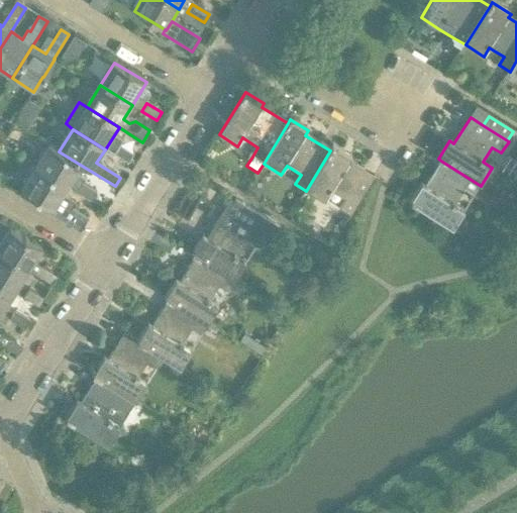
[(68,188),(82,166),(59,151),(49,145),(35,167),(68,188)]
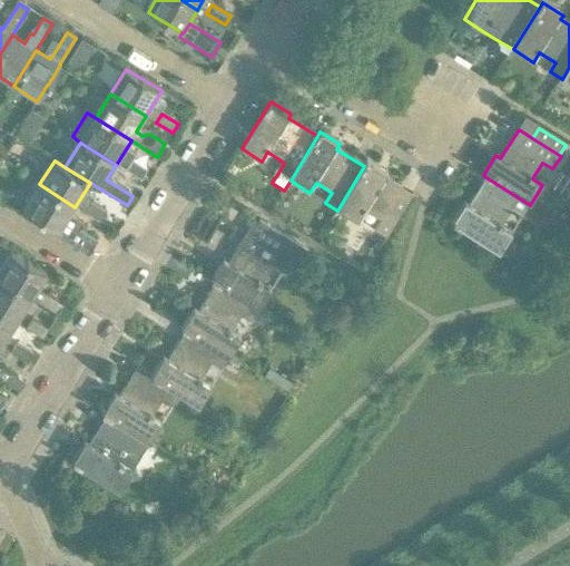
[(141,182),(148,172),(129,160),(124,169),(141,182)]
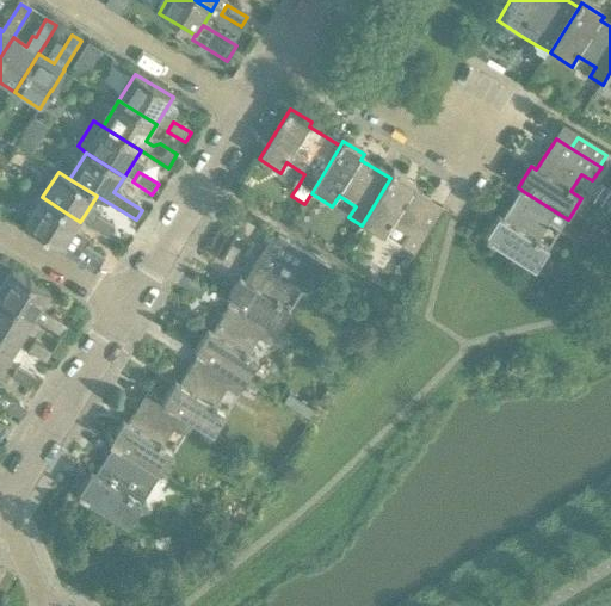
[(390,178),(362,226),(383,239),(390,228),(407,239),(401,249),(414,258),(431,232),(444,211),(412,191),(415,186),(394,173),(390,178)]
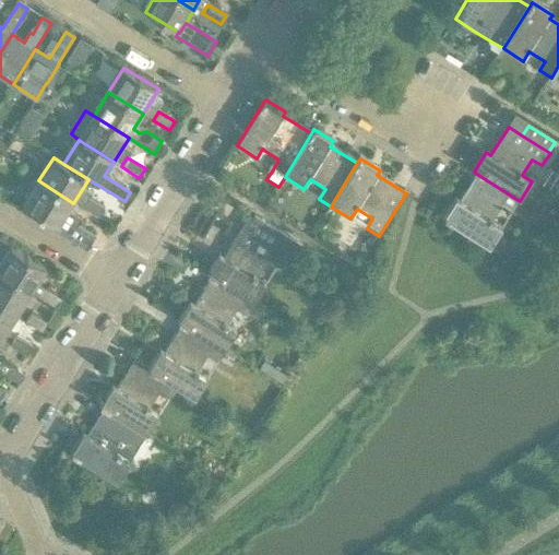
[(520,201),(478,175),(461,202),(456,199),(443,219),(490,248),(502,228),(492,222),(502,207),(512,213),(520,201)]
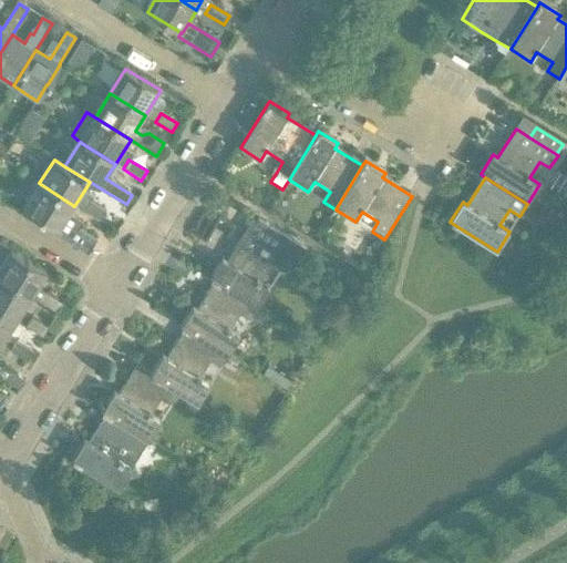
[(74,206),(39,183),(23,208),(59,231),(74,206)]
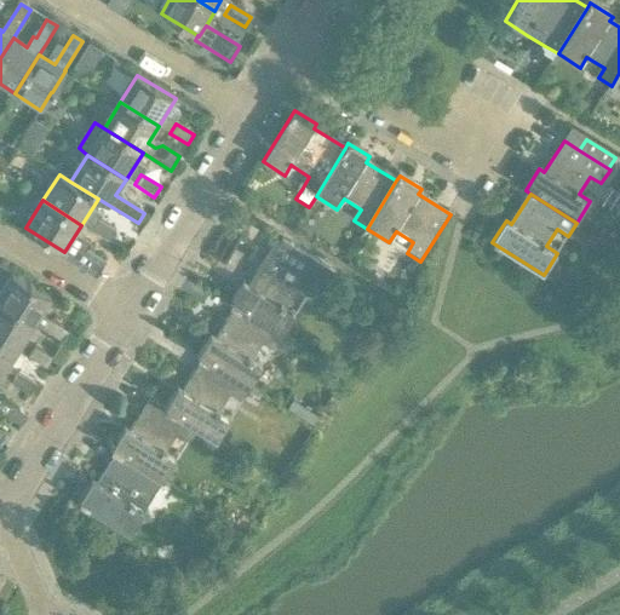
[(230,304),(281,337),(294,316),(283,309),(294,291),(305,298),(313,285),(325,292),(334,279),(276,242),(248,287),(244,283),(230,304)]
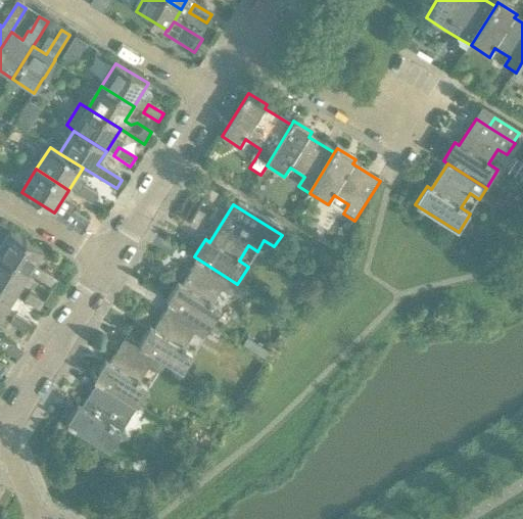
[(58,282),(35,266),(43,251),(10,232),(0,247),(0,257),(29,276),(30,274),(53,290),(58,282)]
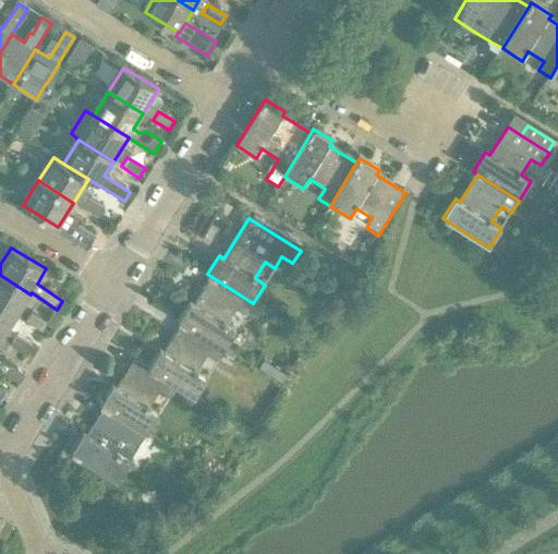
[(190,303),(178,322),(182,325),(223,351),(235,332),(226,326),(235,310),(245,315),(253,303),(207,274),(207,275),(211,278),(194,306),(190,303)]
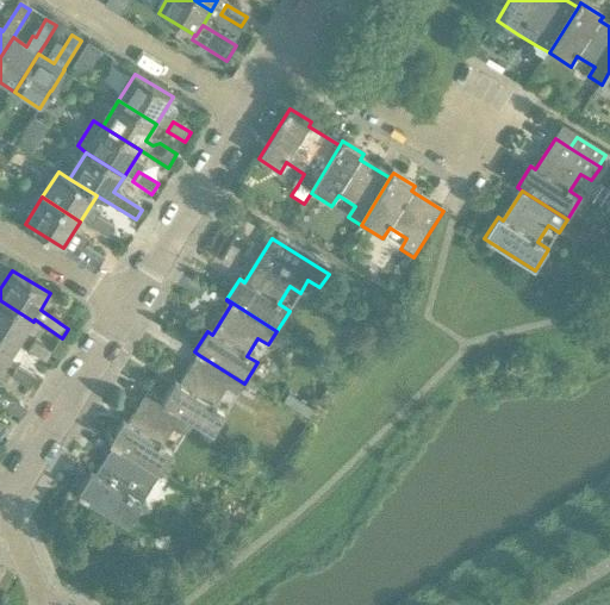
[(0,336),(17,347),(33,322),(0,300),(0,336)]
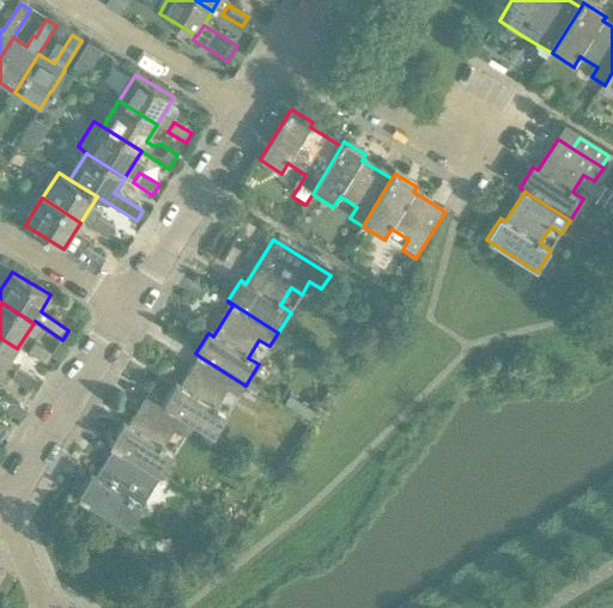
[(0,372),(1,374),(17,348),(0,338),(0,372)]
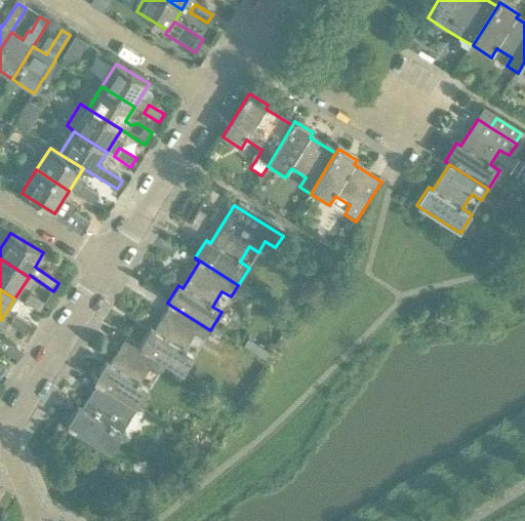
[(40,314),(45,305),(30,295),(25,304),(40,314)]
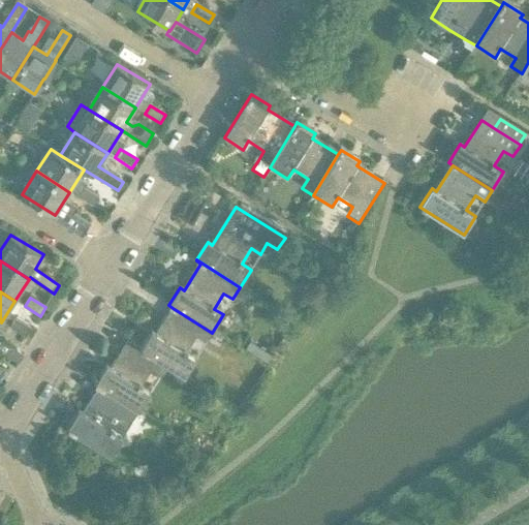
[(141,350),(166,367),(195,385),(195,384),(185,377),(196,360),(187,353),(196,339),(205,344),(212,333),(173,308),(156,335),(152,333),(141,350)]
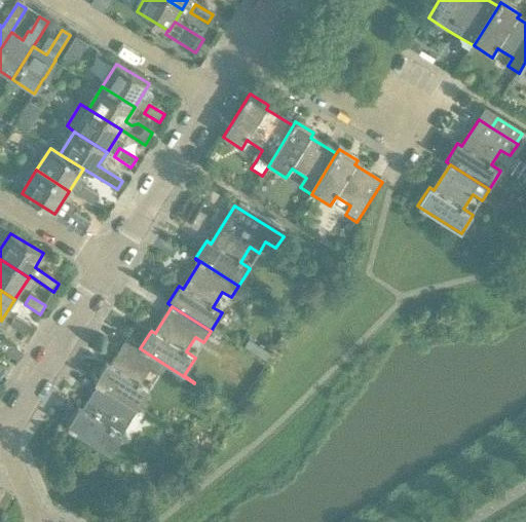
[(26,337),(31,328),(15,318),(9,327),(26,337)]
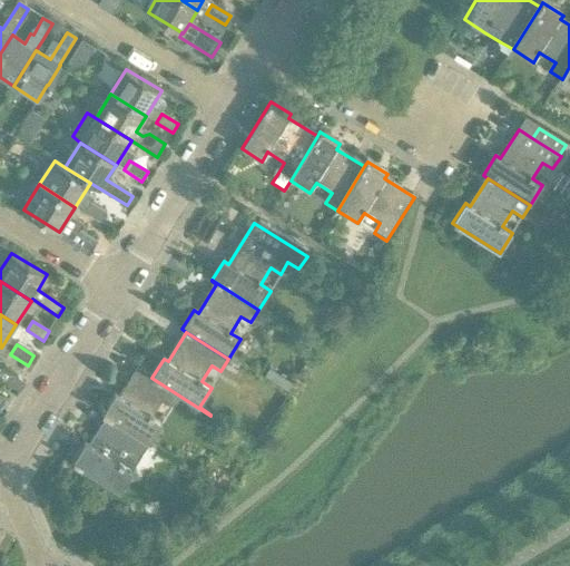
[(0,368),(0,350),(1,348),(0,347),(0,380),(20,393),(26,384),(0,368)]
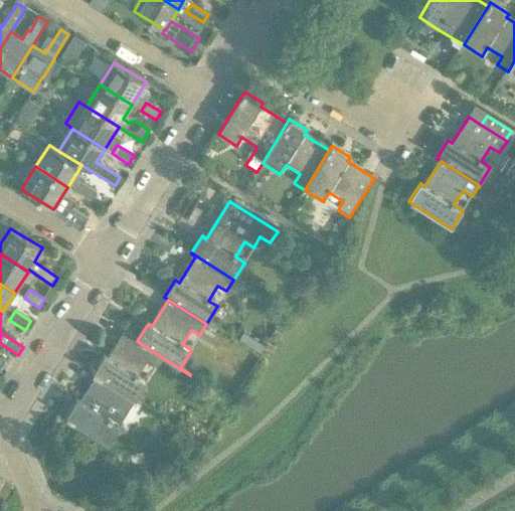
[(104,357),(93,374),(97,376),(135,400),(147,382),(138,377),(147,362),(156,368),(162,357),(137,341),(120,330),(119,331),(123,334),(108,359),(104,357)]
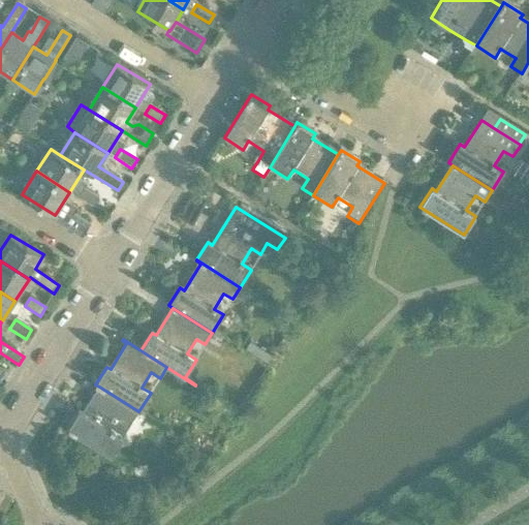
[(261,351),(257,359),(267,365),(271,358),(261,351)]
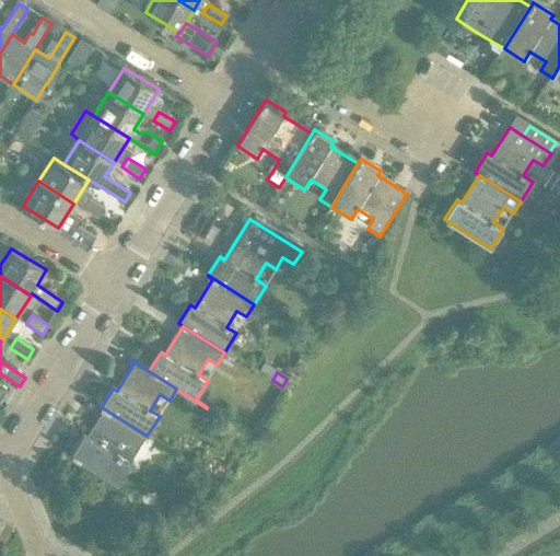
[(147,436),(105,409),(86,439),(82,436),(70,455),(117,485),(147,436)]
